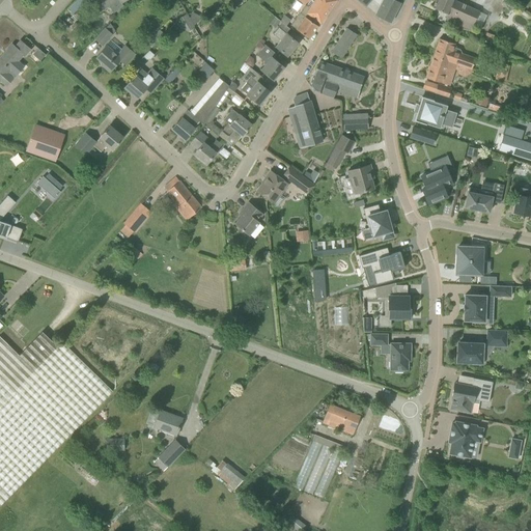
[(124,0),(93,0),(89,3),(96,15),(116,0),(119,0),(121,2),(124,0)]
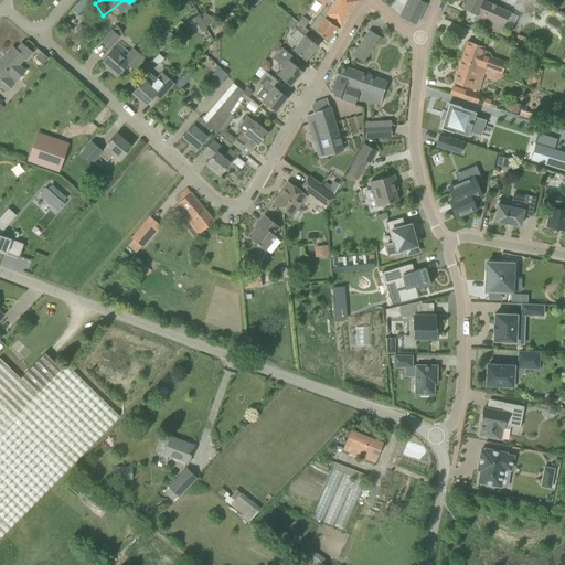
[(327,13),(340,23),(341,24),(358,0),(356,0),(336,0),(334,1),(332,0),(322,0),(321,2),(324,6),(324,4),(330,9),(327,13)]
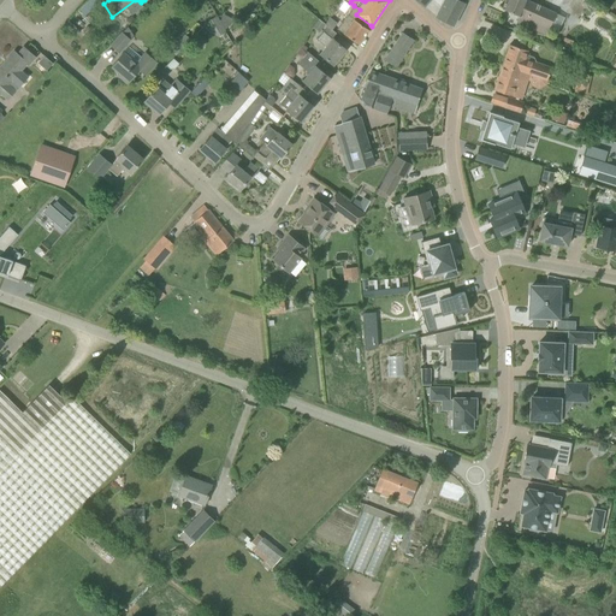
[(454,25),(465,4),(457,0),(444,0),(442,5),(433,0),(416,0),(436,17),(454,25)]
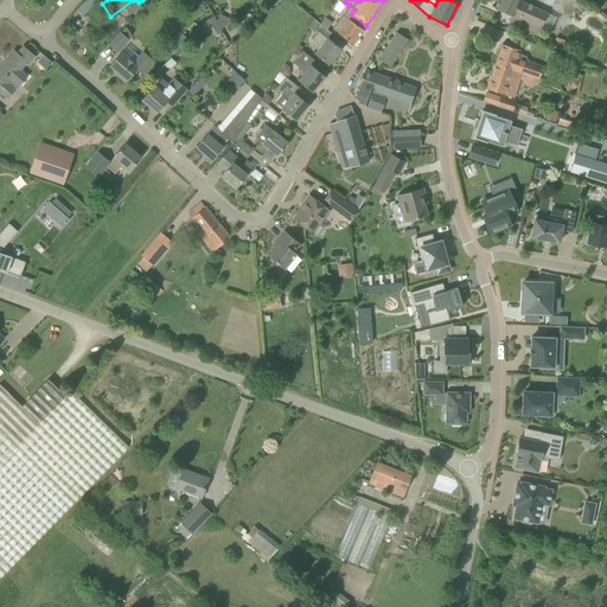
[(556,18),(547,14),(548,13),(521,0),(519,0),(498,0),(494,8),(512,17),(510,23),(538,36),(541,29),(549,32),(556,18)]
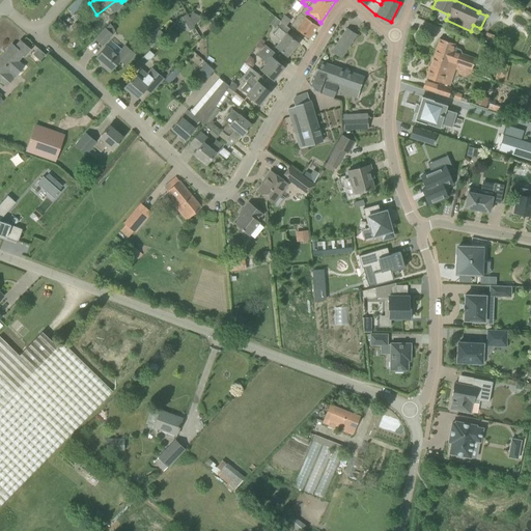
[(317,26),(319,22),(307,12),(310,8),(305,4),(305,5),(290,25),(309,38),(318,26),(317,26)]
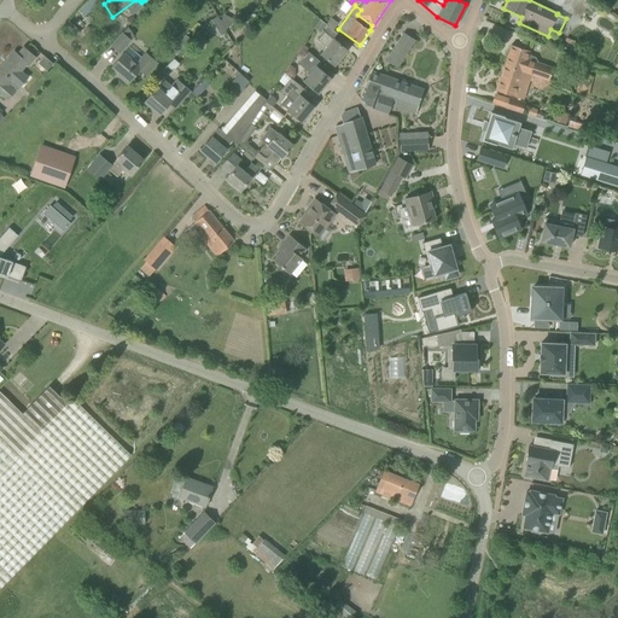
[(227,31),(221,21),(217,16),(209,21),(219,36),(227,31)]
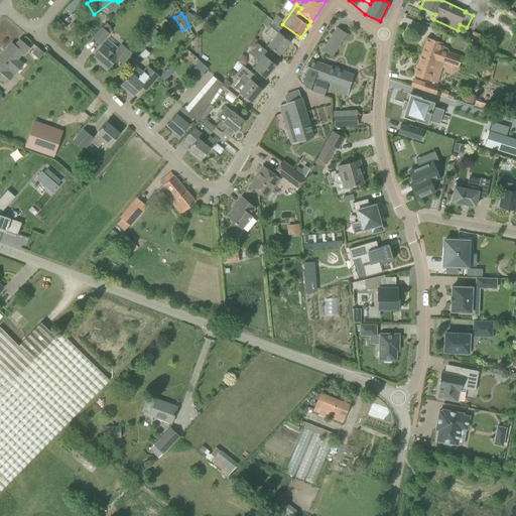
[(277,25),(278,25),(282,19),(276,15),(272,20),(272,21),(277,25)]
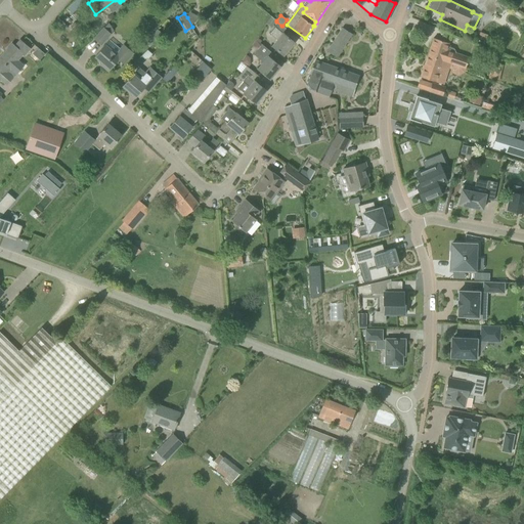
[(276,22),(276,20),(271,16),(265,24),(271,28),(276,22)]
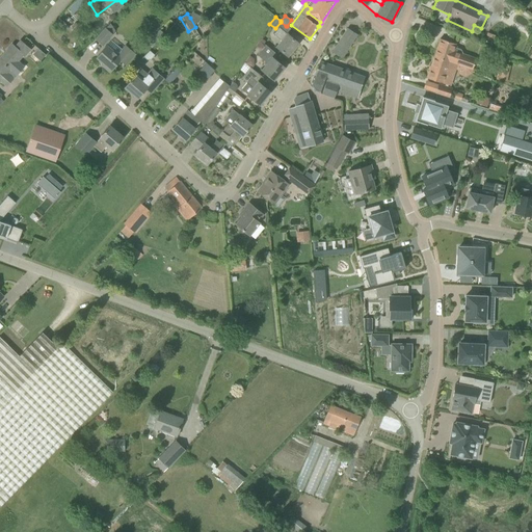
[(105,28),(95,40),(103,46),(112,35),(105,28)]
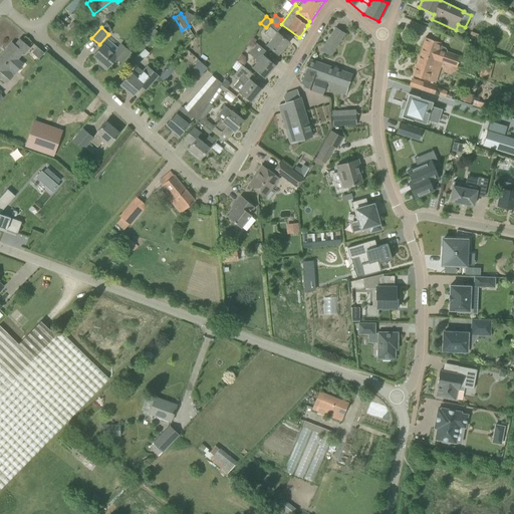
[(278,33),(277,33),(269,27),(265,33),(272,39),(267,46),(278,54),(288,41),(278,33)]
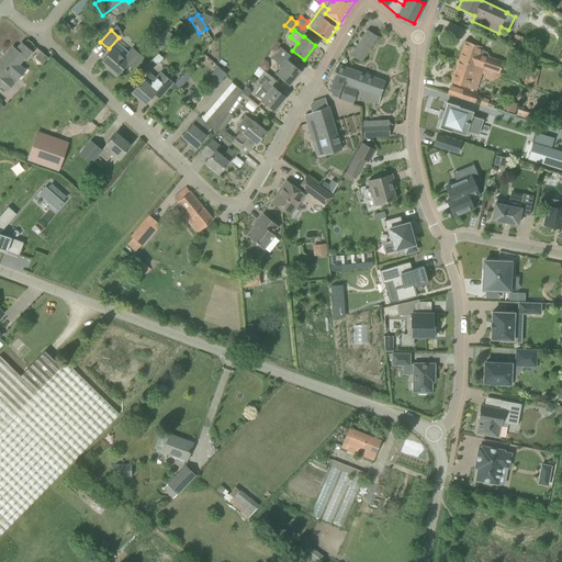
[(356,48),(366,55),(377,36),(367,30),(356,48)]
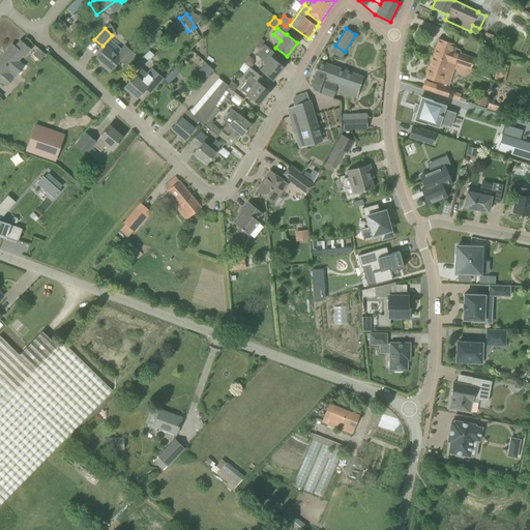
[(155,34),(160,38),(165,34),(159,29),(155,34)]
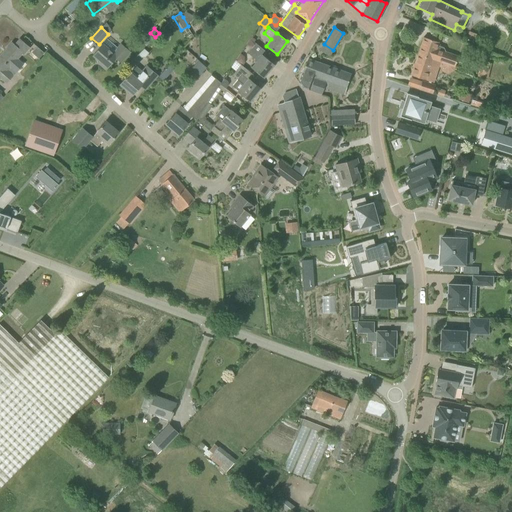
[(162,32),(163,36),(165,38),(169,37),(171,35),(170,32),(167,29),(164,30),(162,32)]
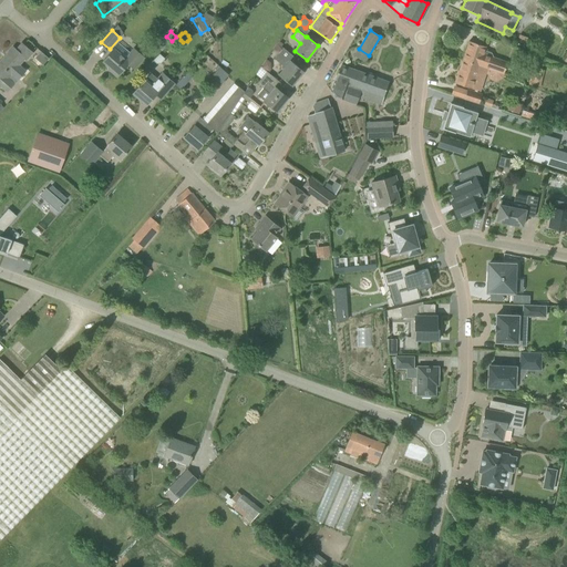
[(463,60),(487,70),(503,74),(507,62),(494,57),(492,52),(485,50),(486,47),(468,41),(463,60)]
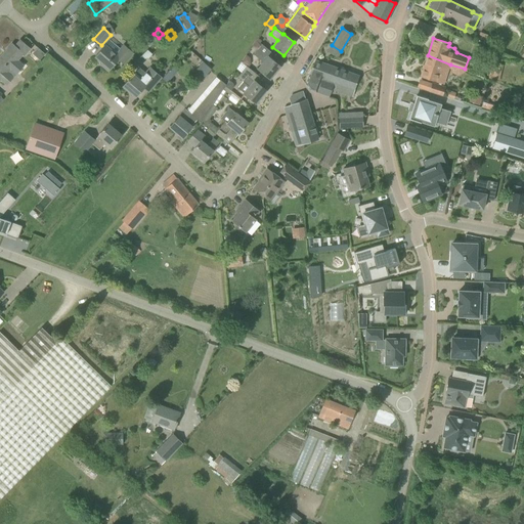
[(25,55),(30,49),(20,40),(14,46),(12,44),(0,57),(0,80),(6,86),(10,81),(3,76),(23,53),(25,55)]
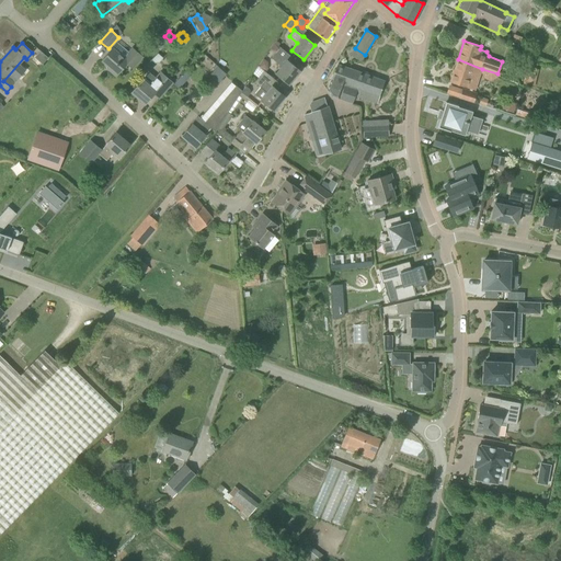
[(107,69),(110,71),(116,77),(127,65),(133,69),(142,57),(132,47),(123,57),(112,48),(101,61),(109,67),(107,69)]
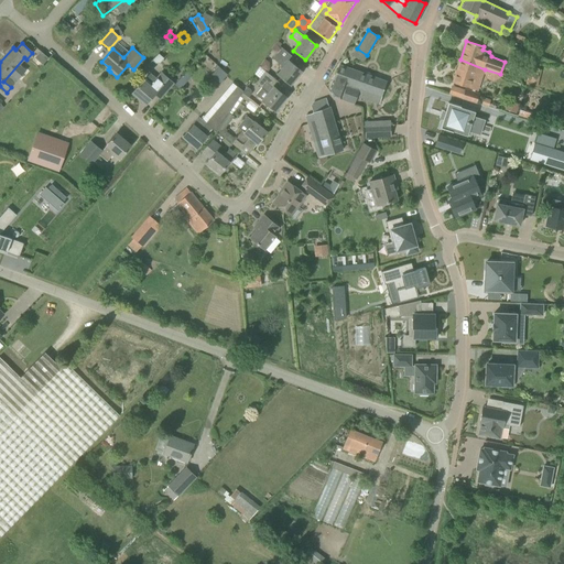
[(290,85),(301,72),(291,62),(294,58),(282,49),(273,60),(283,67),(278,75),(290,85)]
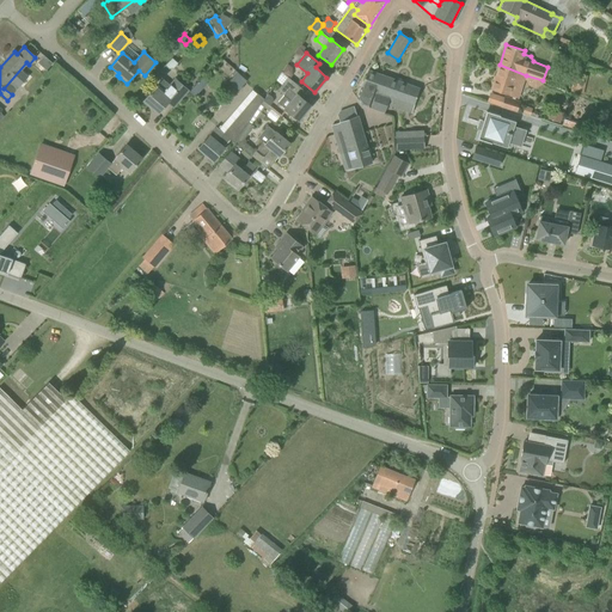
[(41,65),(47,69),(53,63),(44,56),(41,60),(41,65)]
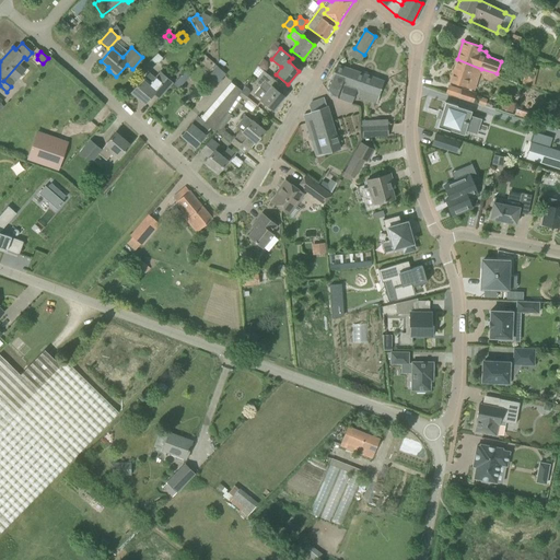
[(457,59),(450,82),(469,89),(473,80),(478,82),(481,69),(457,59)]
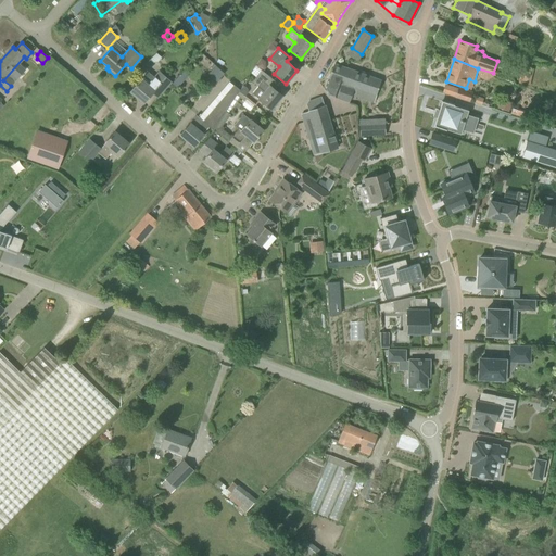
[(346,68),(335,64),(328,79),(324,90),(328,96),(333,98),(335,98),(336,98),(346,68)]
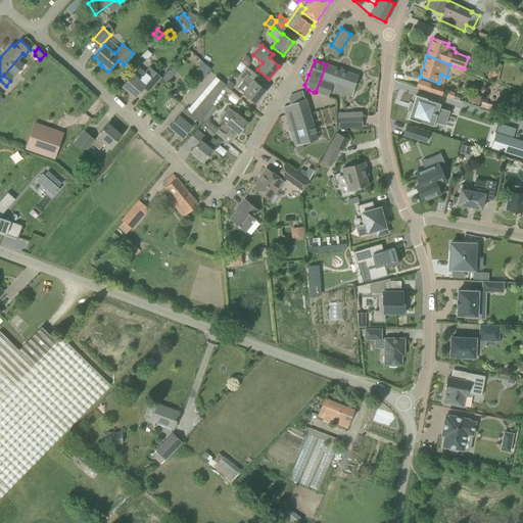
[(138,65),(145,70),(148,66),(142,61),(138,65)]
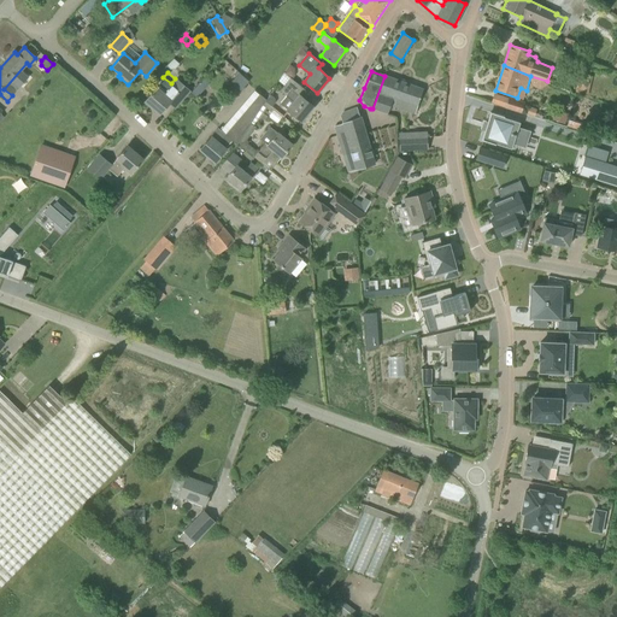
[(241,90),(250,81),(240,72),(231,82),(241,90)]
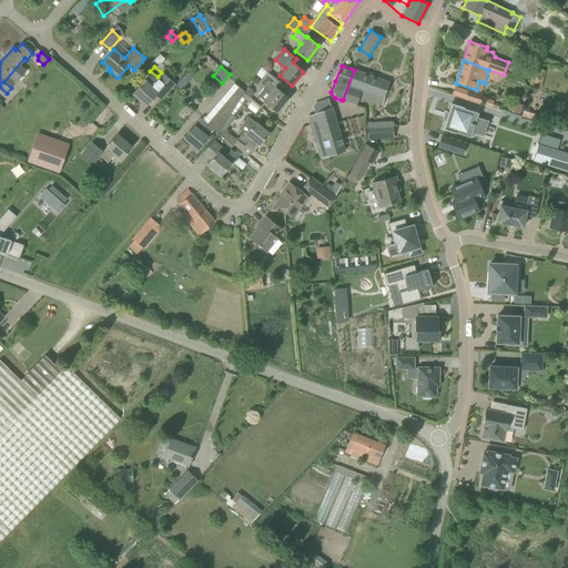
[(540,88),(545,71),(534,68),(529,84),(540,88)]
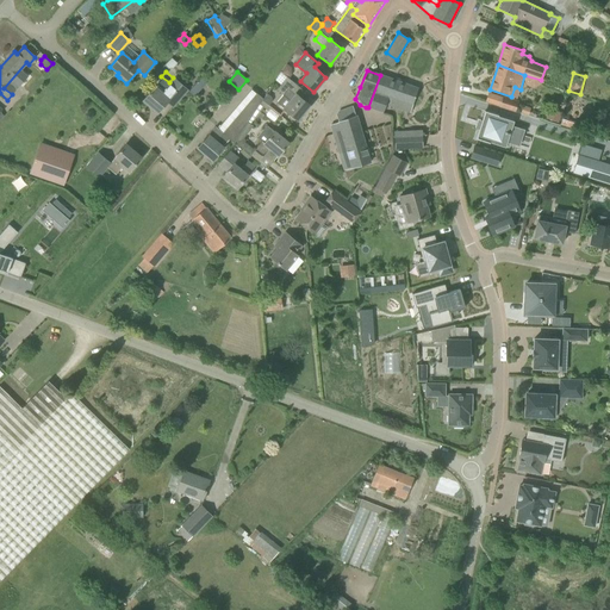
[(383,113),(388,97),(412,105),(418,88),(380,75),(368,107),(383,113)]
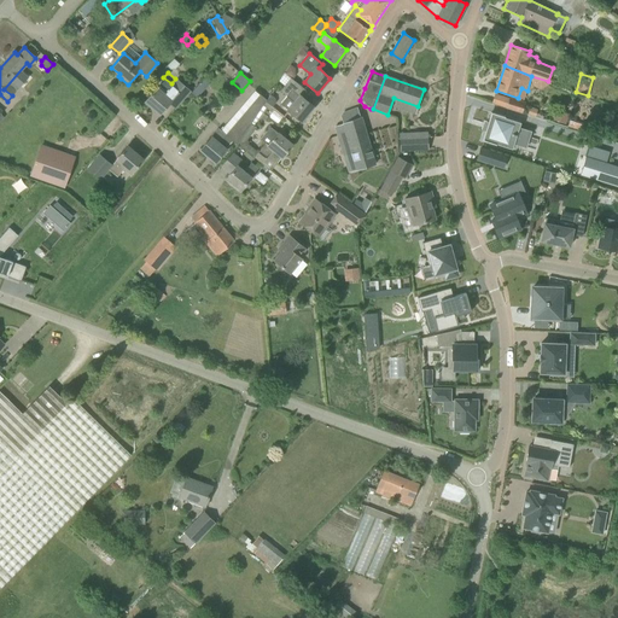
[(280,104),(287,110),(302,122),(314,108),(299,95),(304,89),(291,79),(280,92),(286,97),(280,104)]
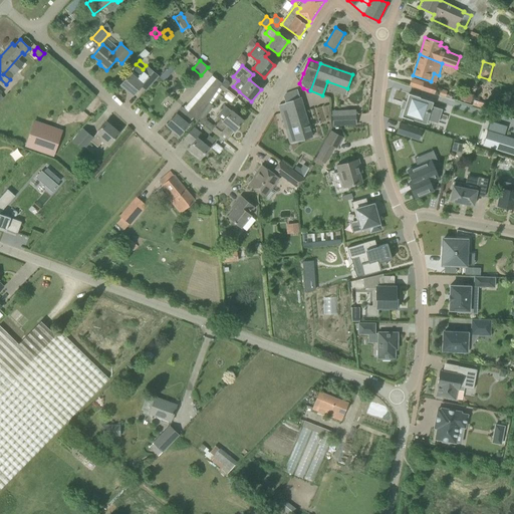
[(158,75),(148,66),(144,71),(137,66),(120,84),(133,95),(141,85),(146,89),(158,75)]
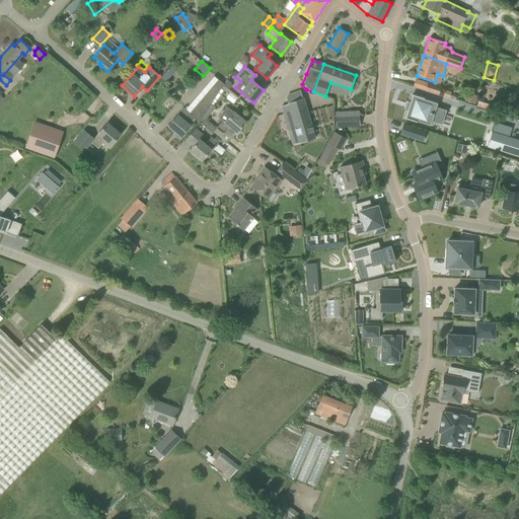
[(166,71),(160,78),(165,82),(171,76),(166,71)]
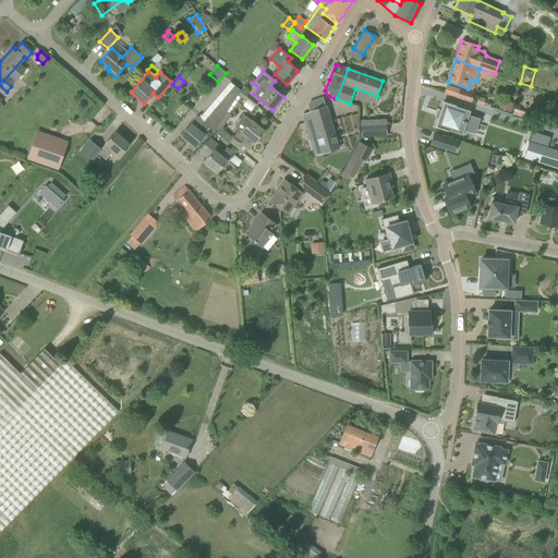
[(235,85),(204,121),(210,126),(215,130),(241,91),(235,85)]
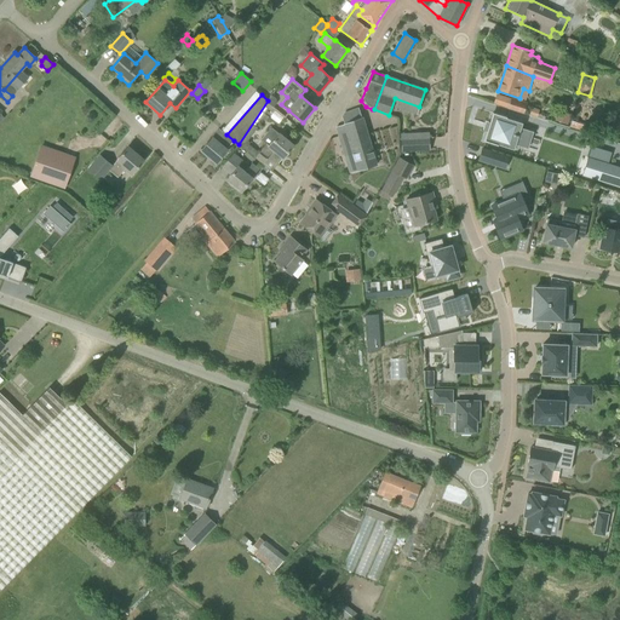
[(522,114),(526,103),(512,99),(509,109),(522,114)]
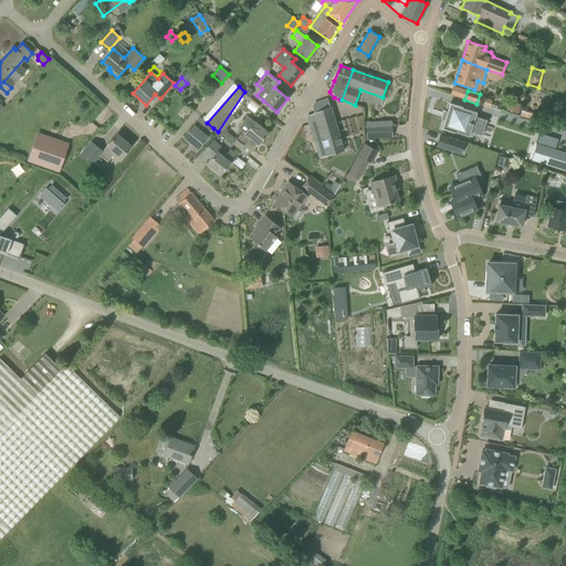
[(320,158),(343,150),(331,107),(329,107),(327,100),(314,104),(312,107),(314,114),(307,116),(313,133),(312,133),(320,158)]
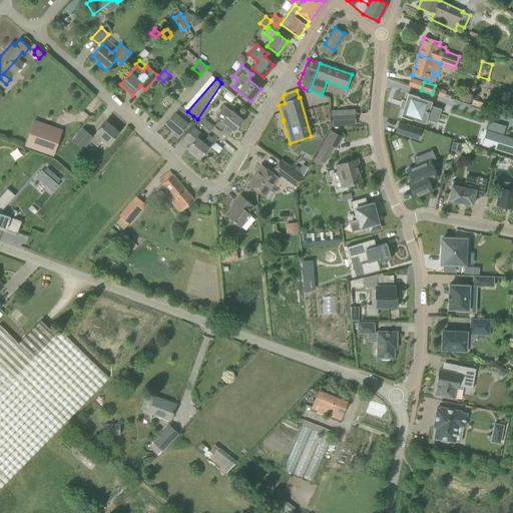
[(230,100),(233,96),(228,91),(224,96),(230,100)]
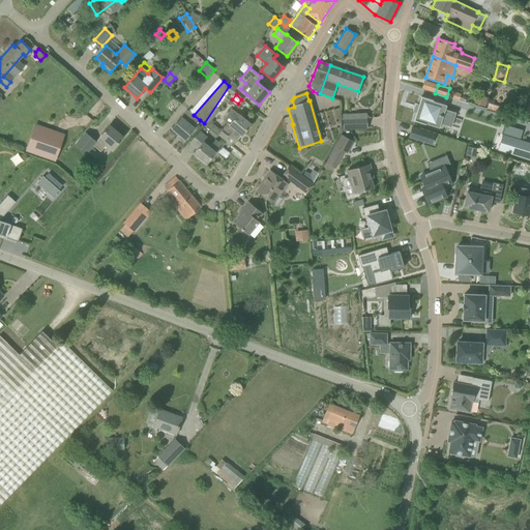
[(476,95),(474,102),(486,106),(487,97),(476,95)]
